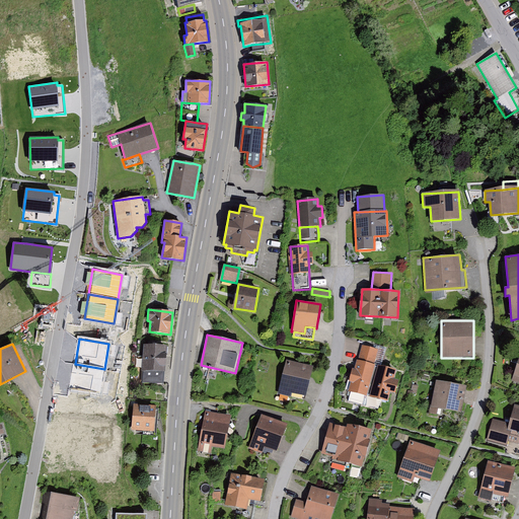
[(144,344),(142,383),(164,384),(166,346),(144,344)]
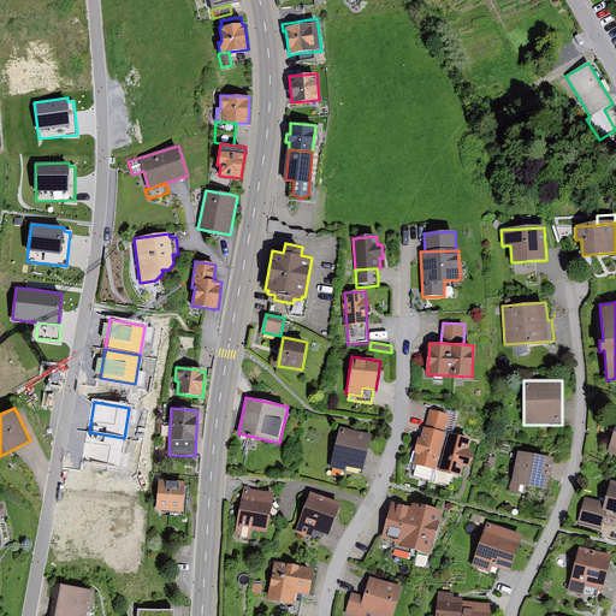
[(430,410),(425,427),(444,433),(449,415),(430,410)]
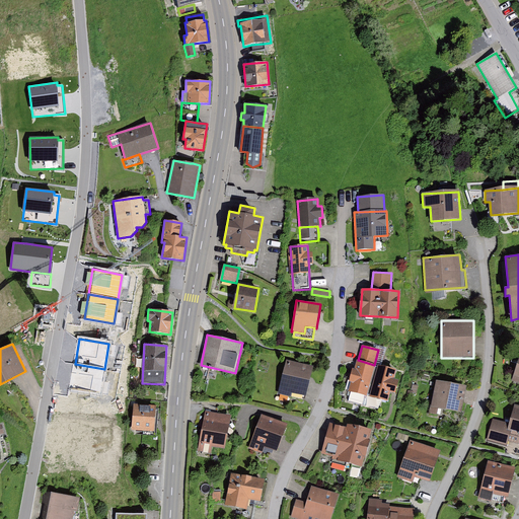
[(358,360),(357,360),(355,369),(353,368),(349,381),(351,382),(349,391),(351,391),(348,401),(363,405),(374,365),(358,360)]
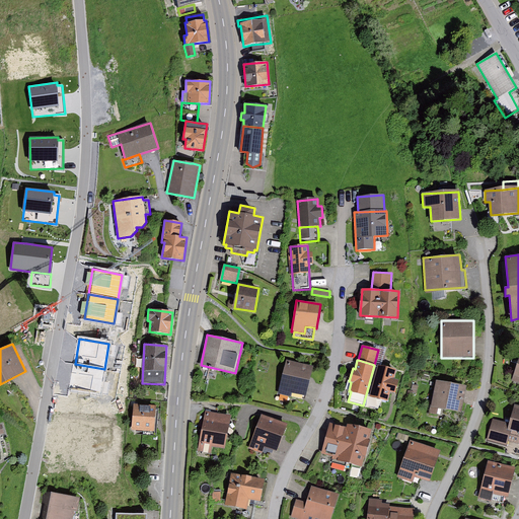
[(104,369),(75,364),(70,388),(100,393),(104,369)]
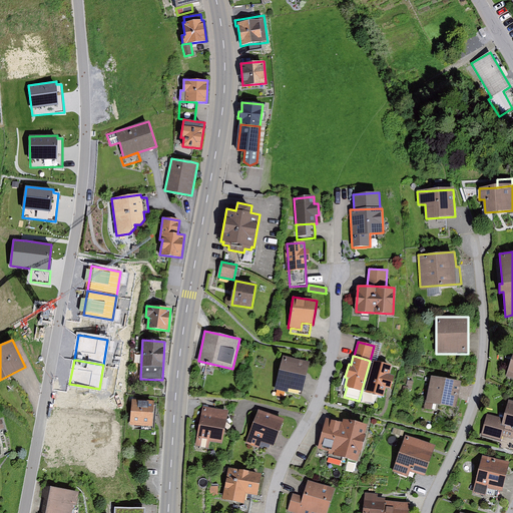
[(299,393),(306,368),(281,361),(271,397),(285,401),(288,390),(299,393)]
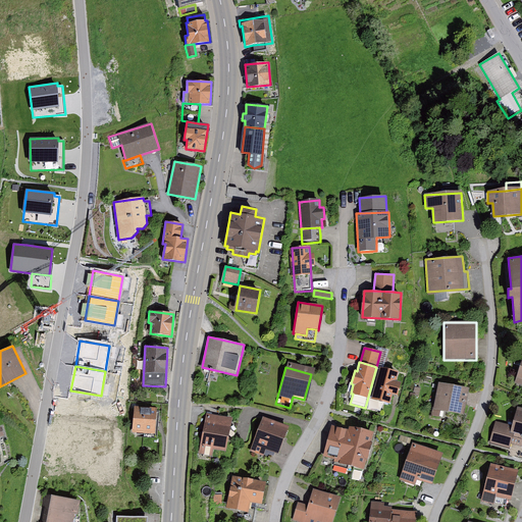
[(379,368),(376,367),(365,408),(377,411),(380,400),(389,403),(393,393),(397,395),(401,382),(396,381),(399,372),(379,367),(379,368)]
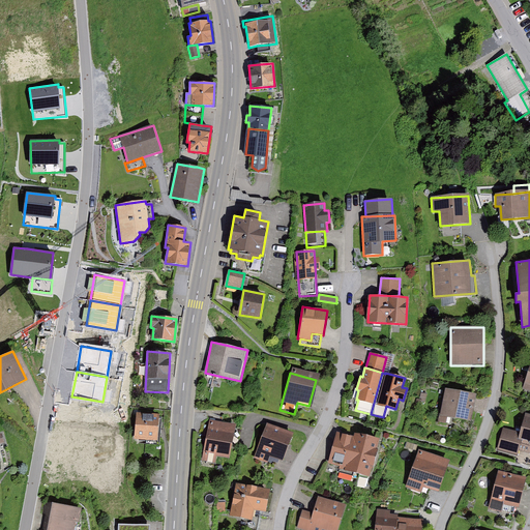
[(476,394),(445,388),(438,421),(446,423),(447,416),(471,420),(476,394)]
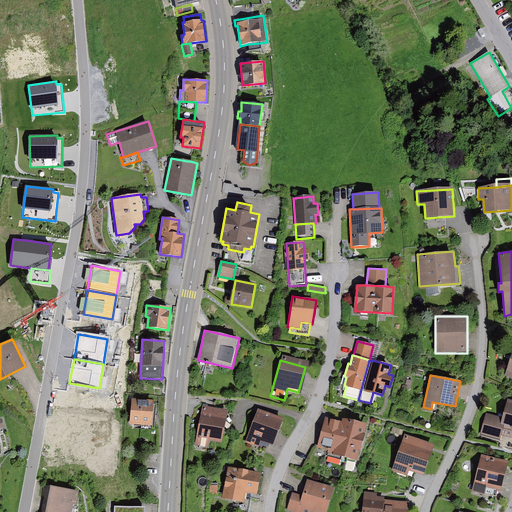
[(407,379),(405,386),(411,388),(413,381),(407,379)]
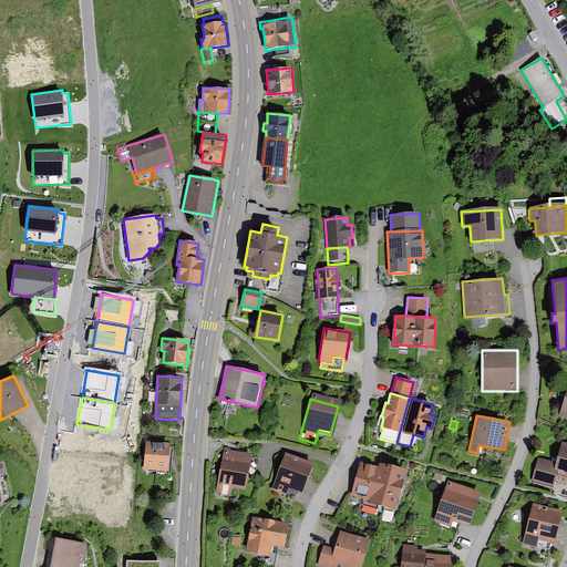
[(146,442),(144,468),(168,471),(169,461),(171,443),(146,442)]
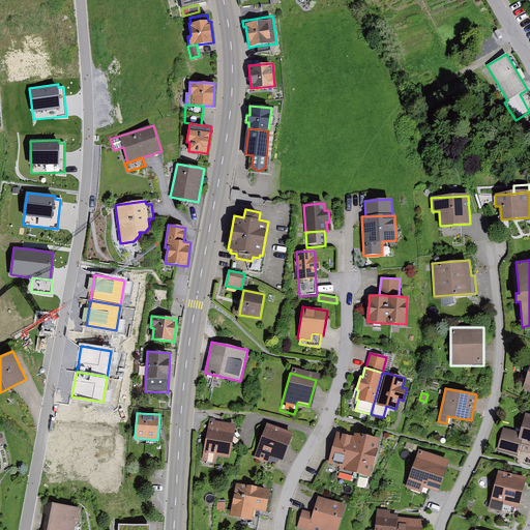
[(521,434),(503,429),(498,449),(518,454),(519,450),(529,453),(529,414),(526,414),(521,434)]
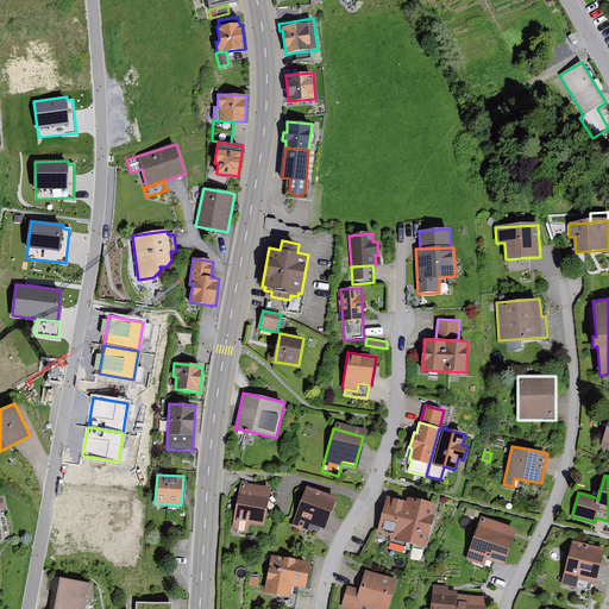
[(264,527),(271,488),(240,482),(232,529),(248,532),(249,523),(264,527)]
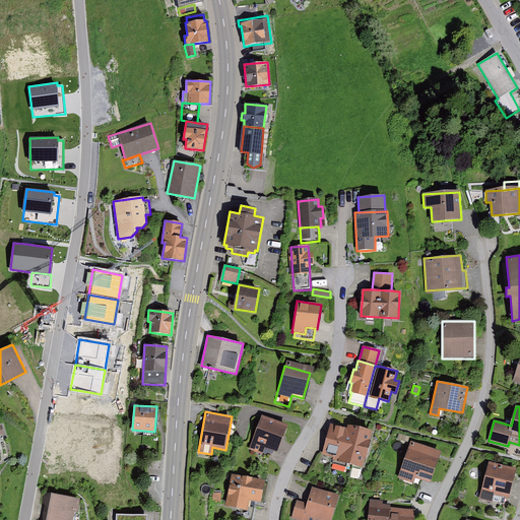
[(262,415),(249,448),(262,453),(264,447),(277,452),(287,425),(262,415)]
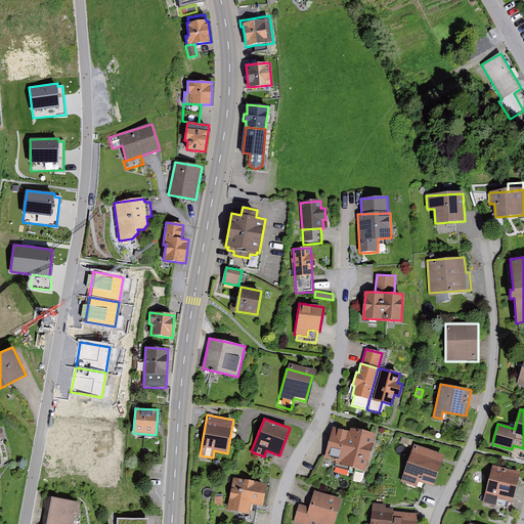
[(349,432),(333,428),(325,457),(337,460),(336,463),(365,470),(368,461),(369,462),(375,443),(373,443),(375,434),(350,428),(349,432)]
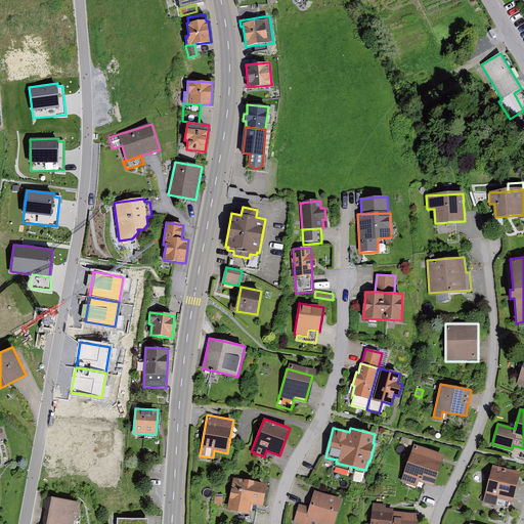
[(401,437),(400,442),(410,445),(412,440),(401,437)]
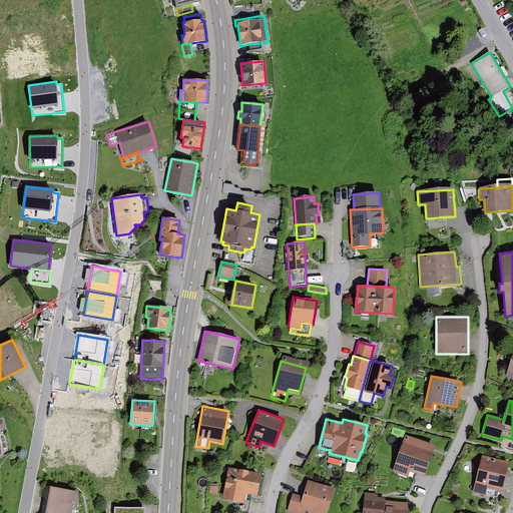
[(435,446),(406,436),(394,471),(408,476),(410,471),(416,473),(424,476),(435,446)]
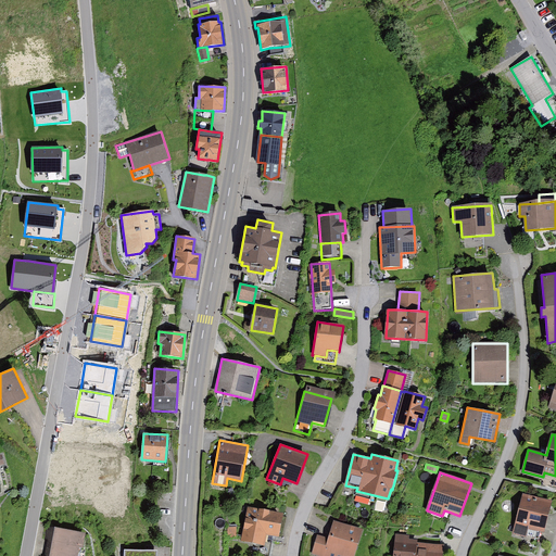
[(553,501),(523,493),(513,534),(526,538),(527,535),(528,529),(541,532),(544,533),(553,501)]
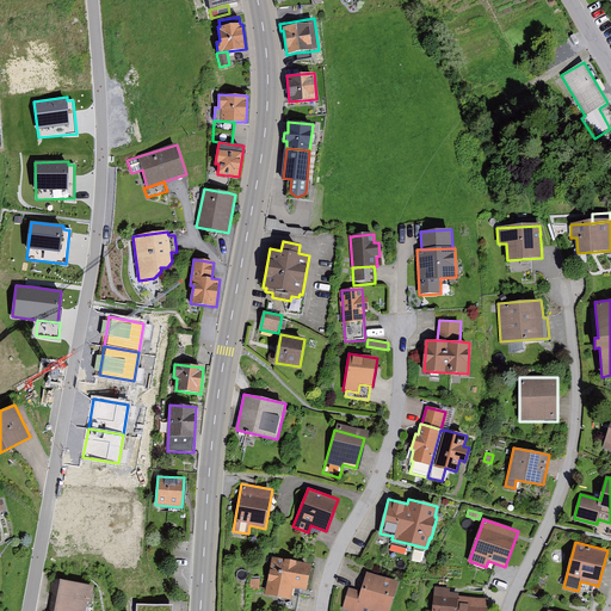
[(170,569),(170,555),(150,555),(150,569),(170,569)]
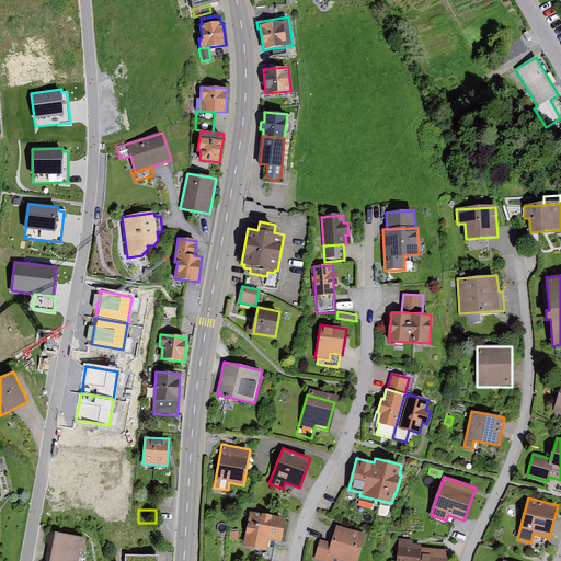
[(282,541),(286,518),(250,512),(243,546),(254,548),(267,550),(268,539),(276,540),(282,541)]
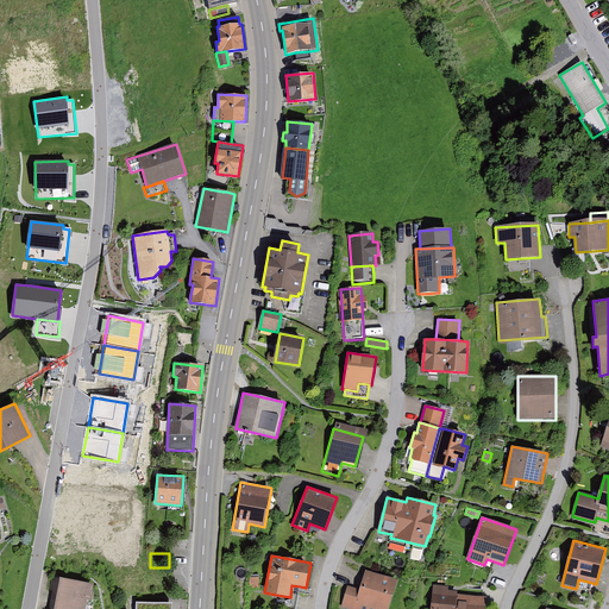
[(347,586),(341,607),(350,608),(369,608),(370,608),(374,608),(389,608),(399,581),(366,570),(359,590),(347,586)]
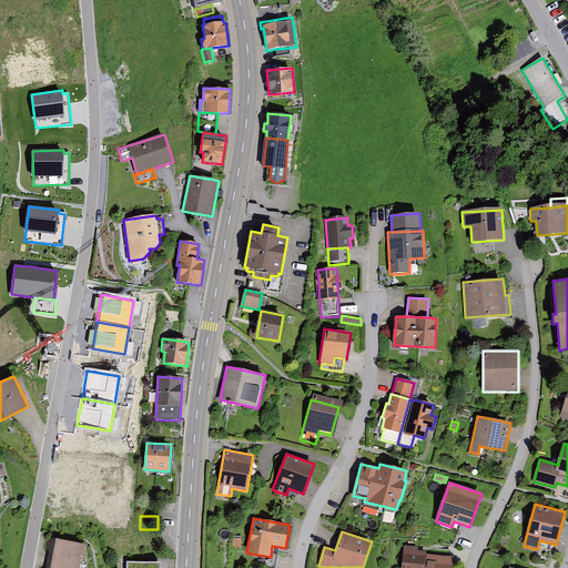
[(88,545),(56,539),(50,567),(79,567),(81,559),(85,560),(88,545)]
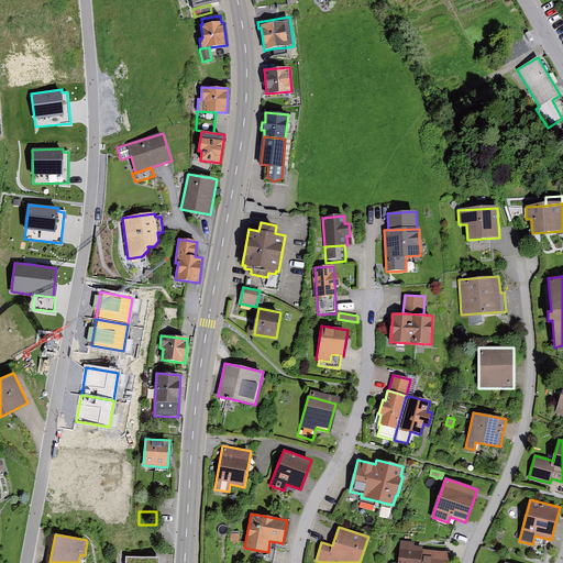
[(534,536),(533,542),(545,545),(548,539),(534,536)]
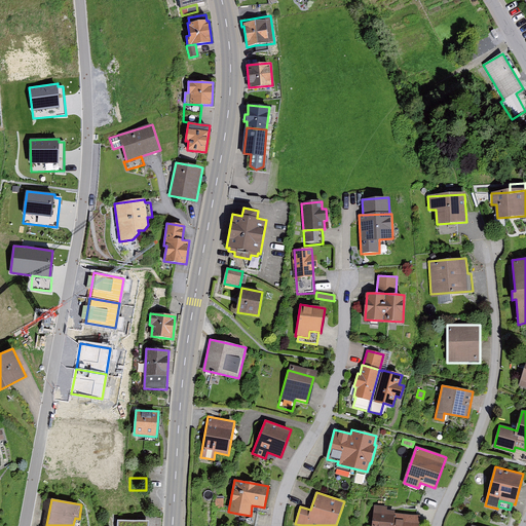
[(419,525),(420,516),(417,516),(395,513),(395,511),(387,510),(387,506),(374,504),(371,525),(419,525)]
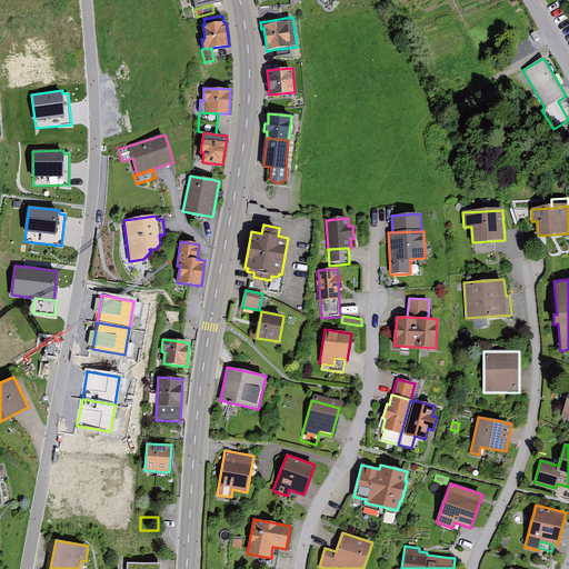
[(256,568),(276,568),(280,548),(272,547),(271,558),(258,556),(256,568)]
